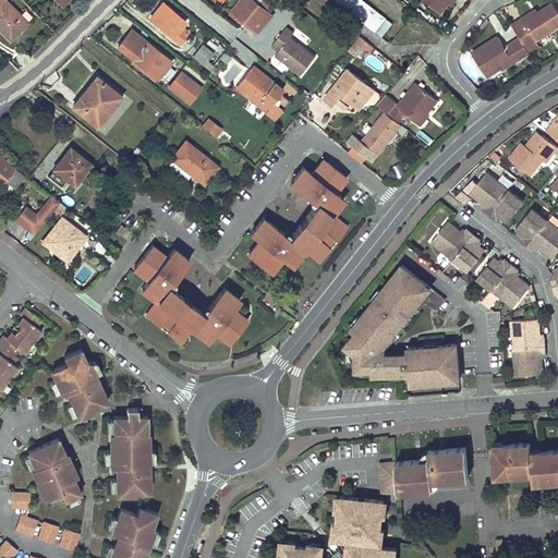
[(28,22),(7,0),(0,0),(0,28),(10,39),(28,22)]
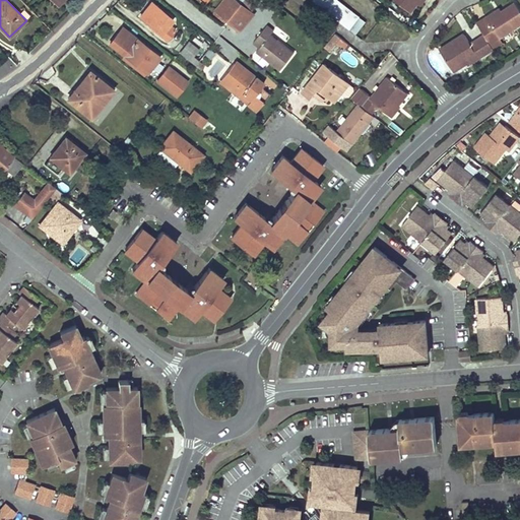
[(239,0),(222,0),(216,8),(241,29),(250,18),(239,8),(242,2),(239,0)]
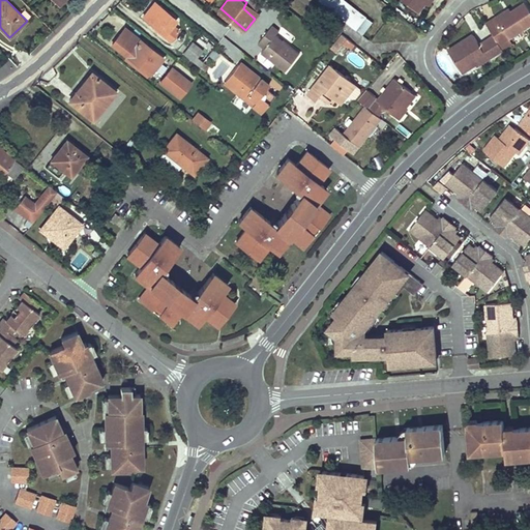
[(260,0),(249,0),(247,3),(260,9),(263,1),(260,0)]
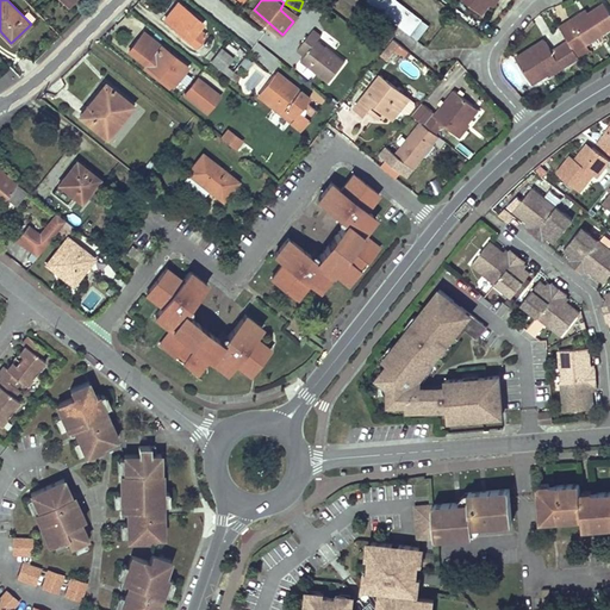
[(422,19),(398,0),(367,0),(410,33),(422,19)]
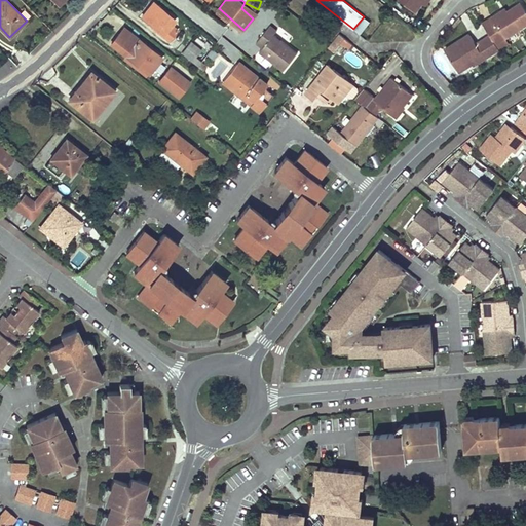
[(402,0),(415,10),(422,2),(423,0),(402,0)]
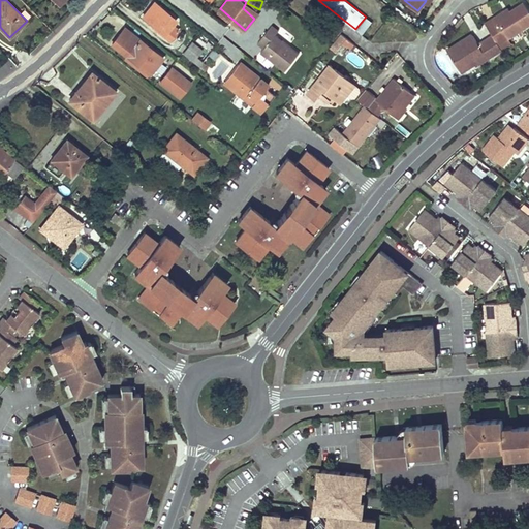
[(176,20),(154,2),(143,16),(157,28),(156,29),(169,39),(178,29),(172,25),(176,20)]
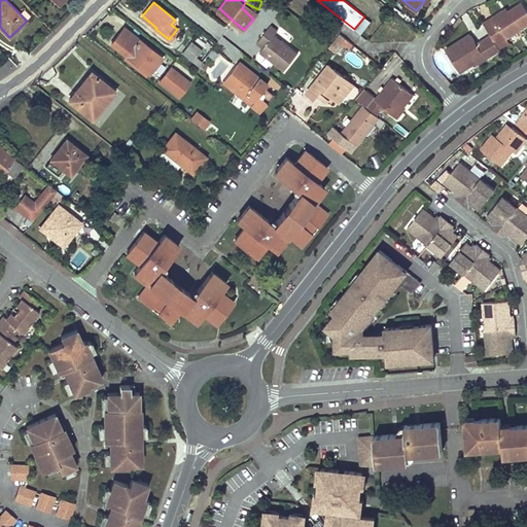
[(242,8),(253,19),(257,13),(245,2),(242,8)]
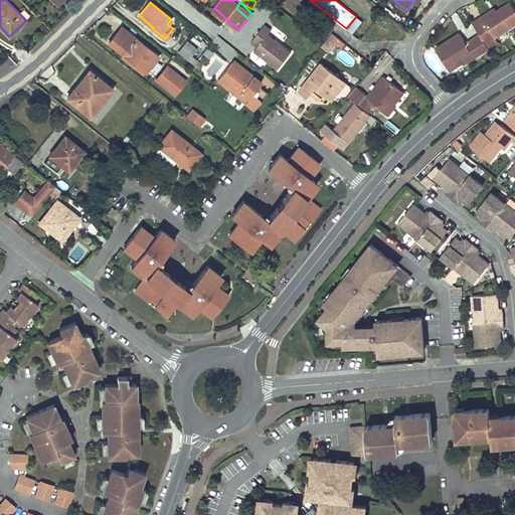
[(482,16),(472,21),(480,34),(486,43),(495,37),(514,24),(514,10),(510,3),(497,10),(484,19),(482,16)]
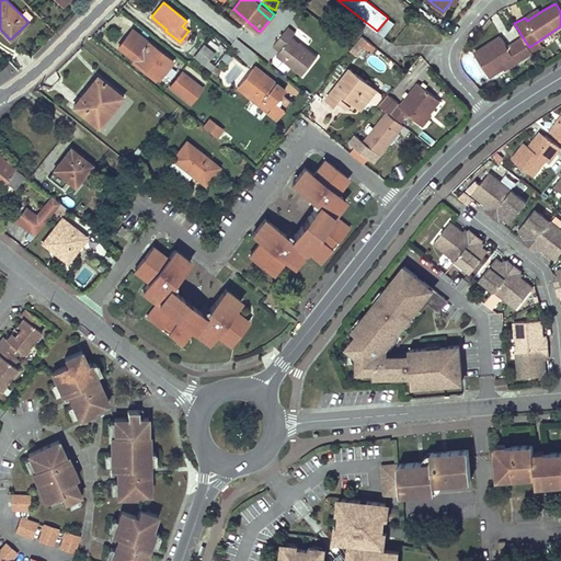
[(539,9),(525,18),(527,21),(541,11),(539,9)]
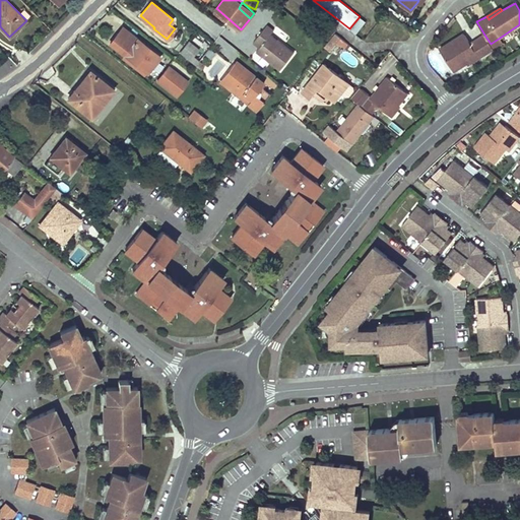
[(271,63),(279,69),(293,52),(271,34),(274,29),(268,24),(254,42),(259,48),(257,51),(263,56),(258,62),(267,69),(271,63)]
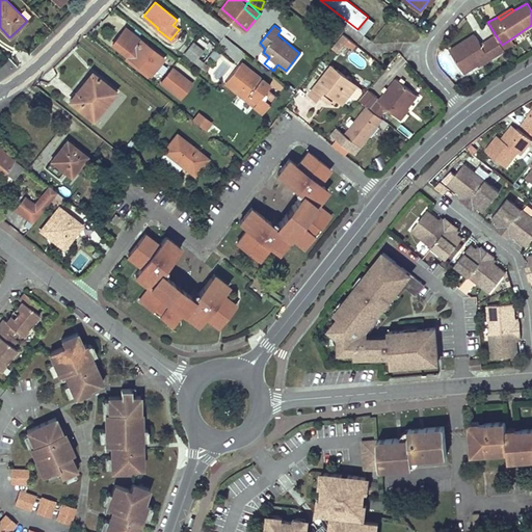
[(114,46),(151,74),(163,58),(125,27),(120,34),(122,36),(114,46)]
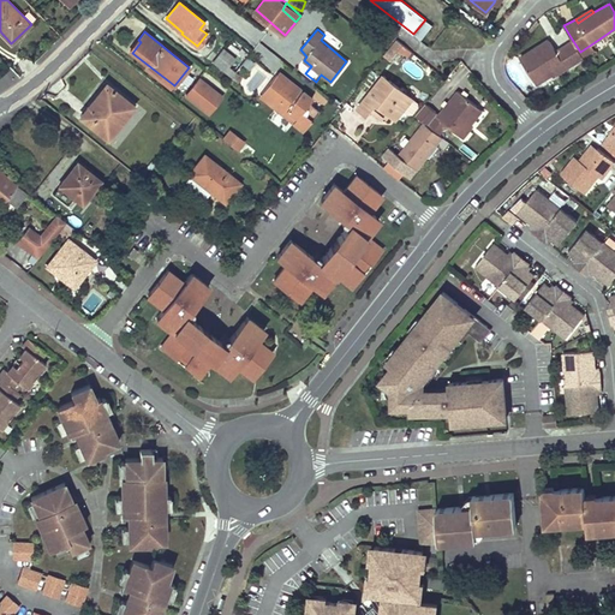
[(395,39),(387,51),(393,55),(402,45),(395,39)]
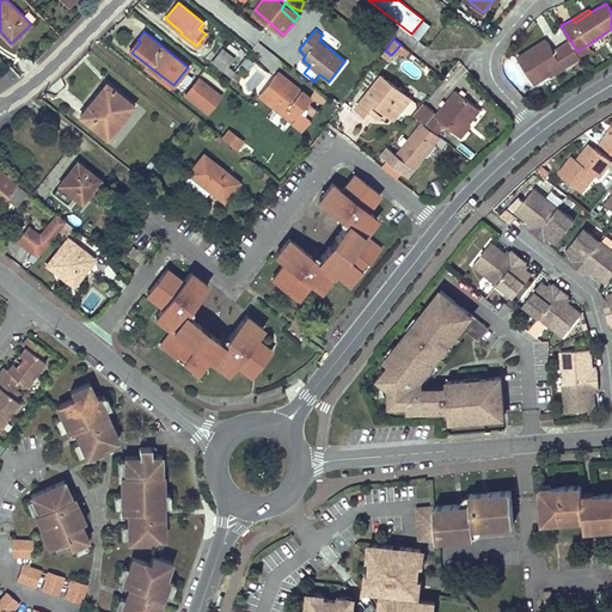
[(140,42),(138,40),(129,50),(132,53),(140,42)]
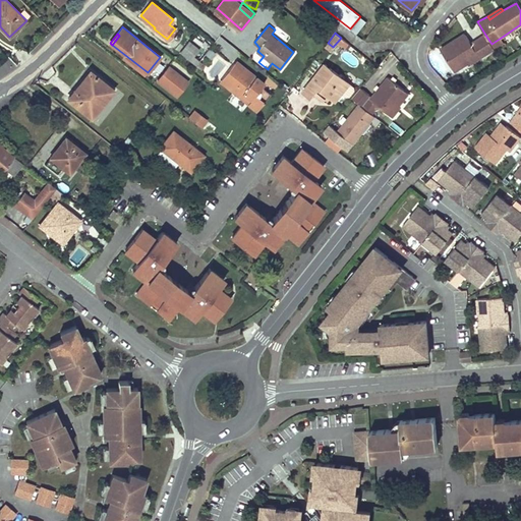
[(466,34),(441,49),(453,67),(459,63),(462,67),(468,63),(478,56),(480,59),(487,54),(478,40),(472,44),(466,34)]
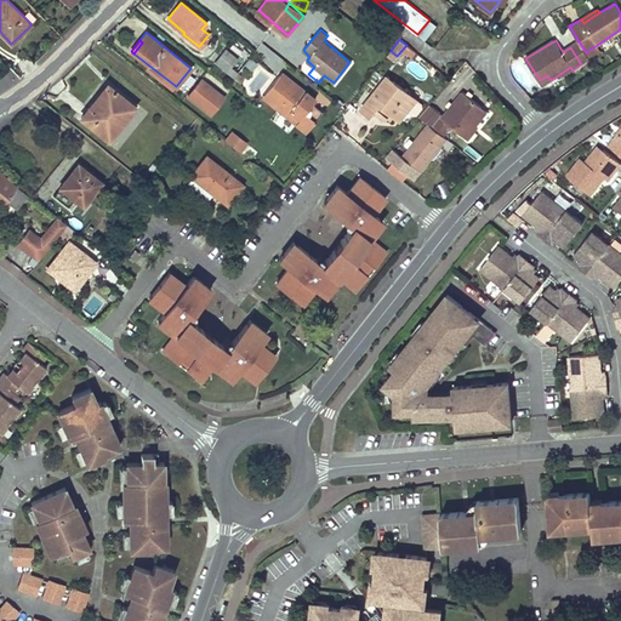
[(586,52),(579,41),(570,47),(581,64),(590,60),(586,52)]
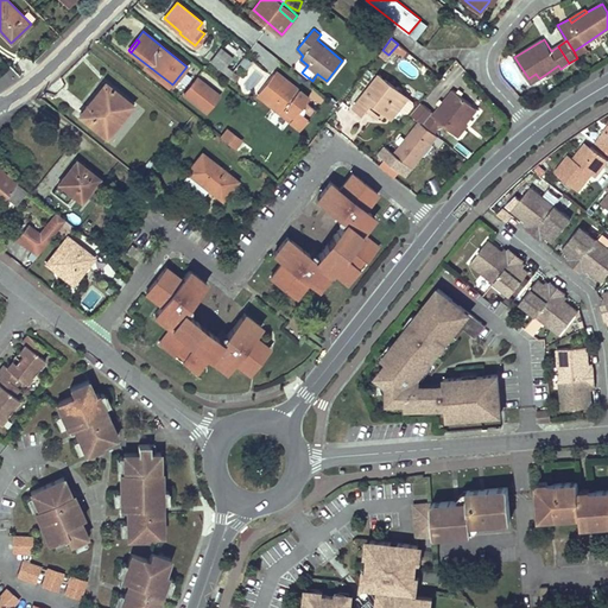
[(588,51),(584,44),(574,51),(577,58),(588,51)]
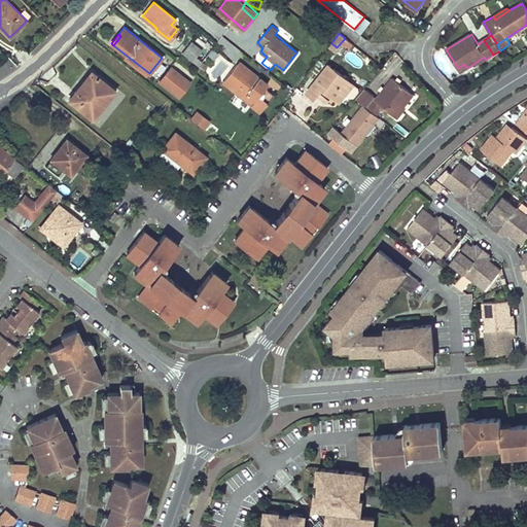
[(202,49),(190,41),(182,51),(192,61),(197,57),(202,49)]
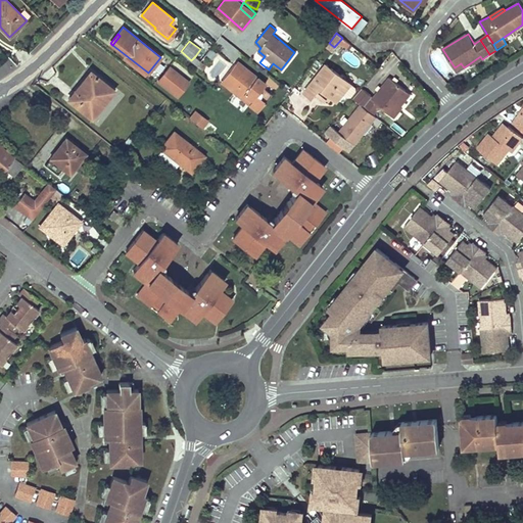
[(191,60),(201,69),(205,64),(195,56),(191,60)]
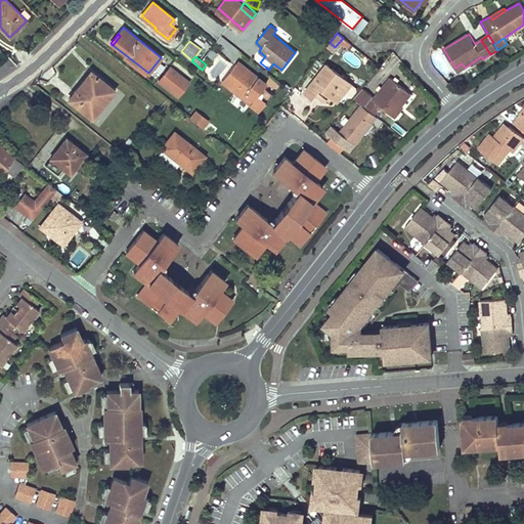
[(481,56),(471,63),(473,66),(483,59),(481,56)]
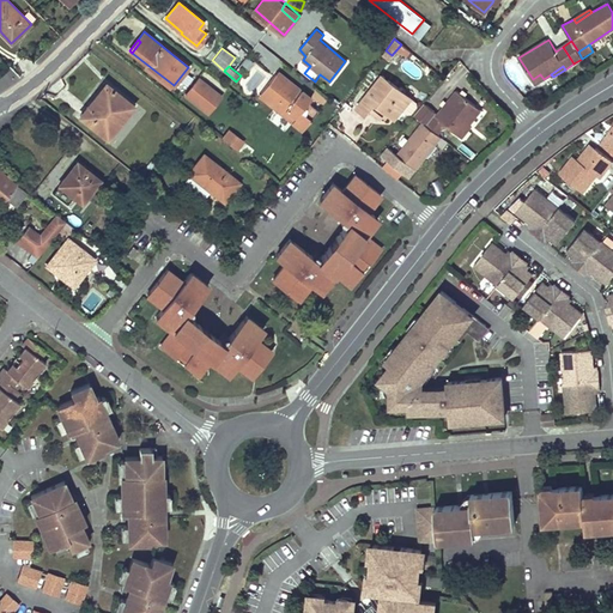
[(302,90),(278,71),(275,73),(299,92),(302,90)]
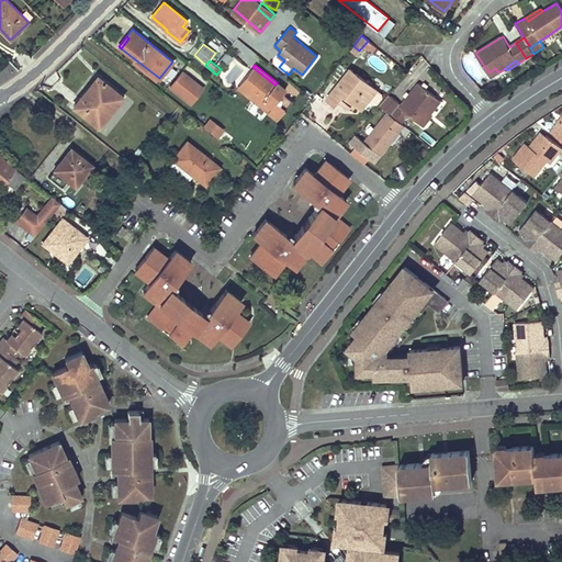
[(267,111),(277,119),(291,100),(283,93),(285,90),(277,82),(274,85),(253,67),(239,83),(261,102),(262,100),(270,107),(267,111)]
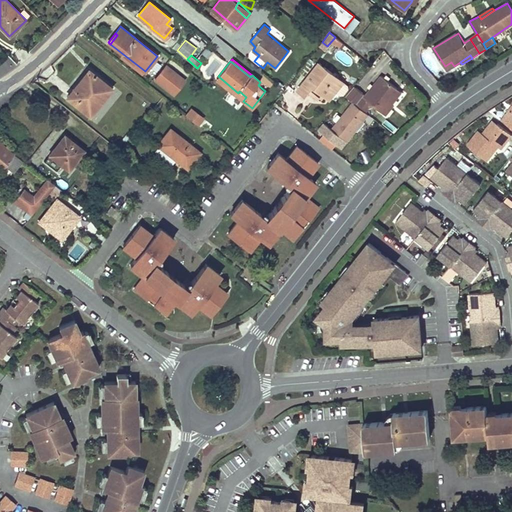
[(451,62),(445,66),(447,70),(454,66),(451,62)]
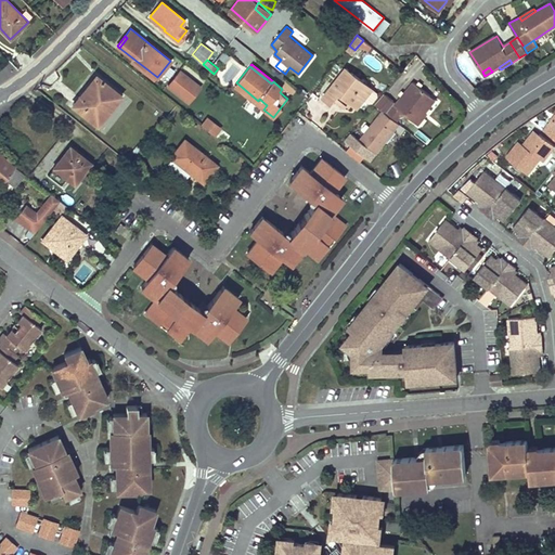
[(202,86),(181,68),(167,85),(188,102),(202,86)]
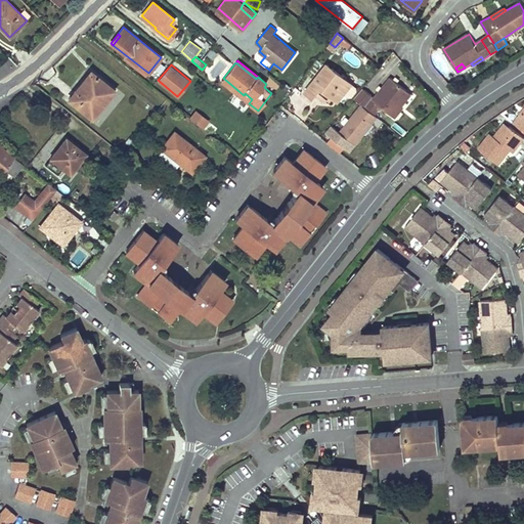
[(352,84),(328,64),(305,92),(313,99),(317,95),(319,92),(320,90),(323,92),(324,90),(329,93),(326,95),(330,97),(333,99),(337,102),(352,84)]
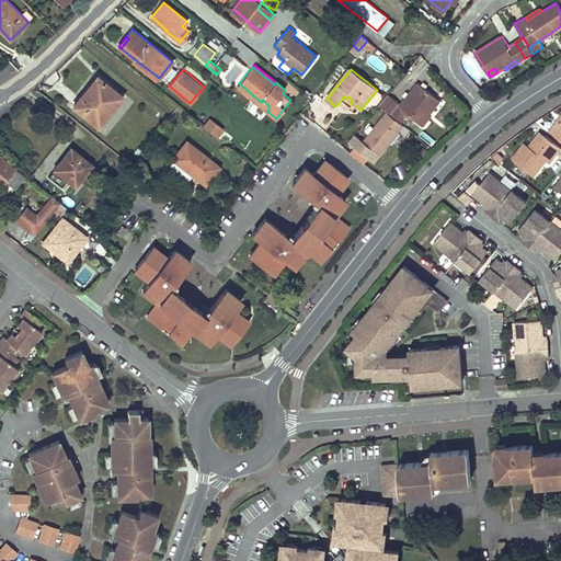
[(96,76),(81,95),(86,99),(101,80),(96,76)]
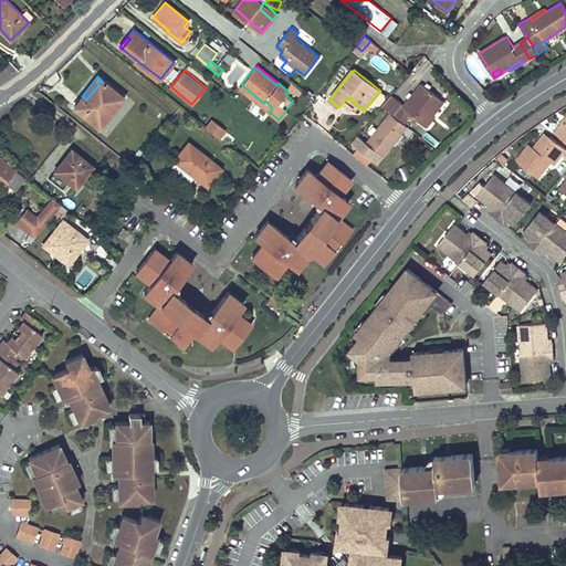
[(82,96),(73,106),(98,127),(123,97),(102,81),(86,100),(82,96)]
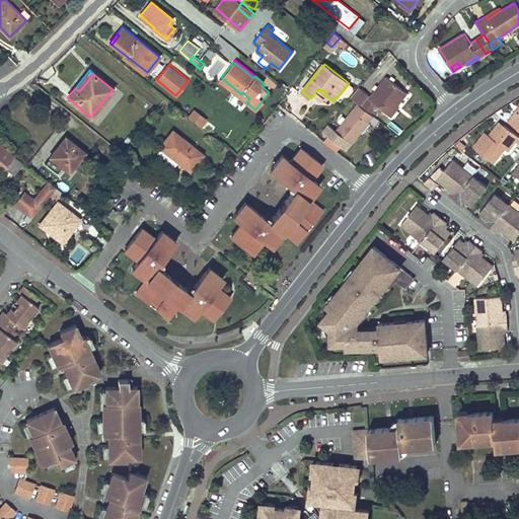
[(403,88),(387,75),(370,96),(359,86),(349,97),(357,103),(362,106),(369,98),(377,104),(389,115),(397,103),(400,100),(396,97),(403,88)]
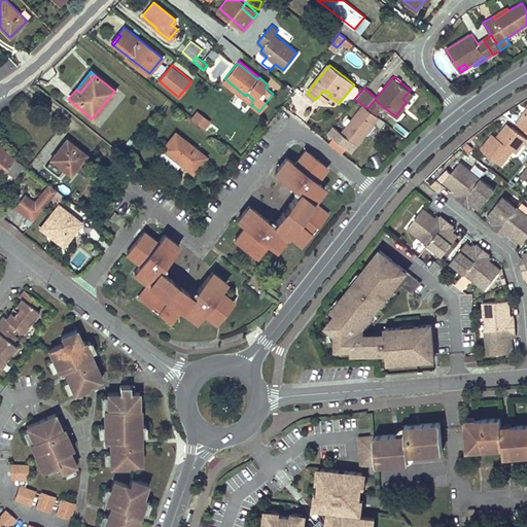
[(245,96),(224,78),(222,81),(250,104),(253,100),(246,94),(245,96)]
